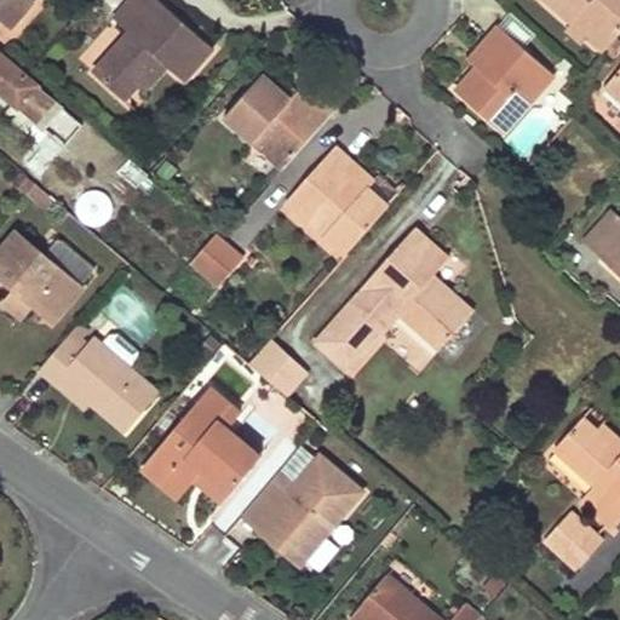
[(0,0),(0,34),(7,27),(18,36),(42,7),(33,0),(0,0)]
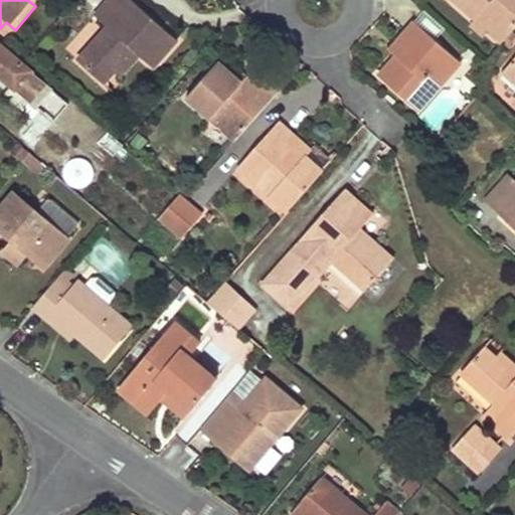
[(105,27),(97,37),(76,60),(102,81),(122,58),(124,55),(120,51),(126,45),(138,55),(151,67),(174,40),(127,0),(107,0),(93,16),(105,27)]
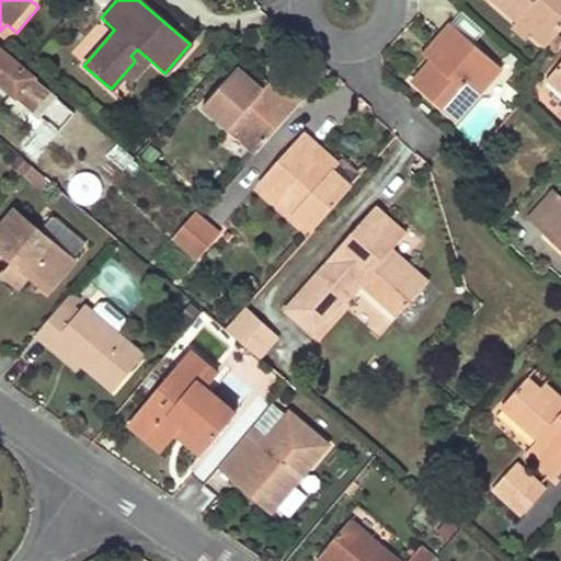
[(560,0),(489,0),(512,21),(518,15),(531,26),(526,34),(541,46),(560,23),(560,0)]
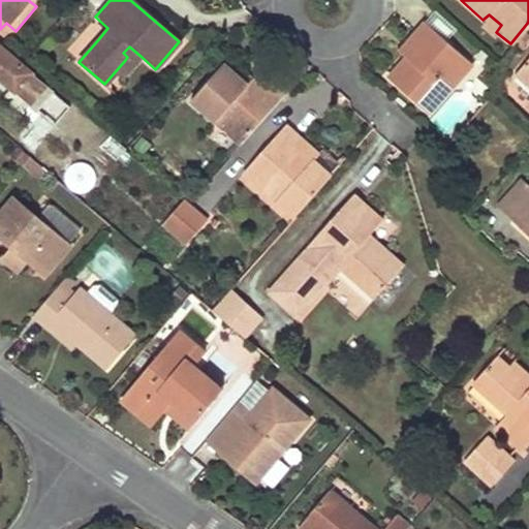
[(483,20),(478,25),(491,36),(496,32),(501,25),(489,14),(483,20)]
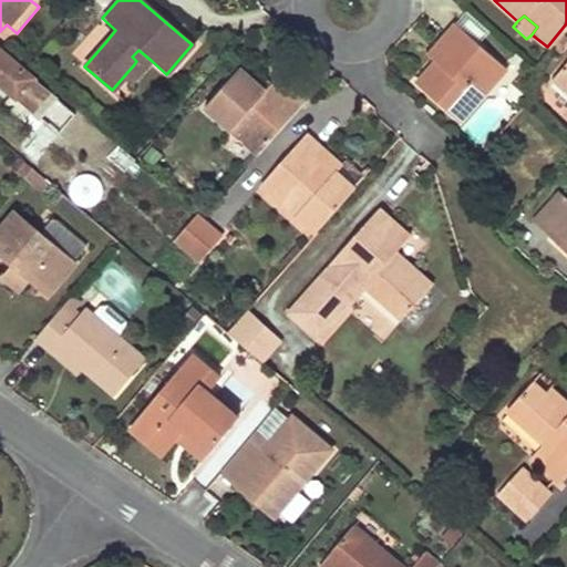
[(498,63),(453,22),(437,39),(447,48),(432,64),(413,84),(456,124),(493,83),(486,76),(498,63)]
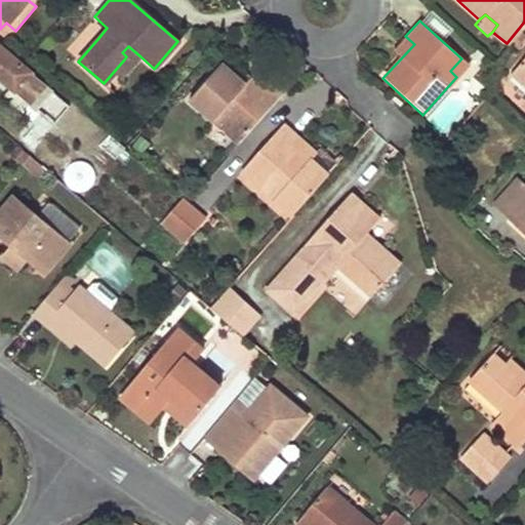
[(69,52),(76,58),(103,28),(95,22),(69,52)]
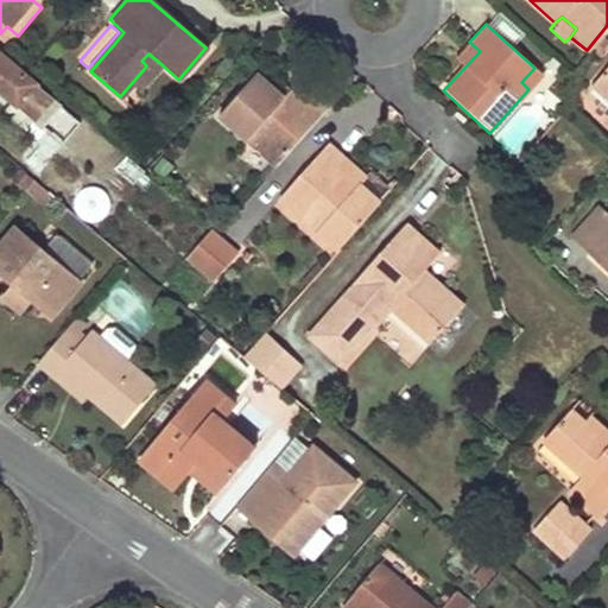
[(480,51),(469,42),(453,59),(463,69),(480,51)]
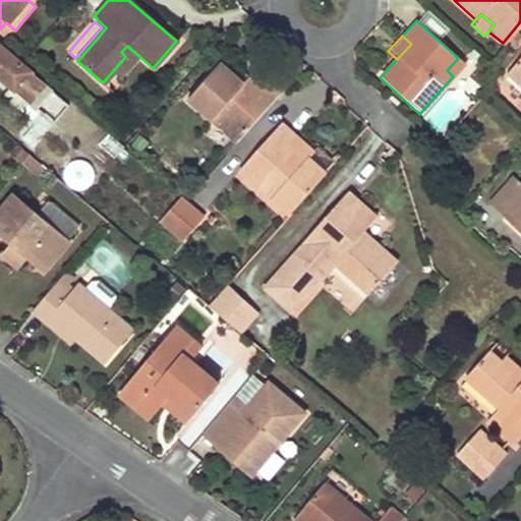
[(125,56),(123,59),(131,65),(139,56),(127,46),(121,52),(125,56)]
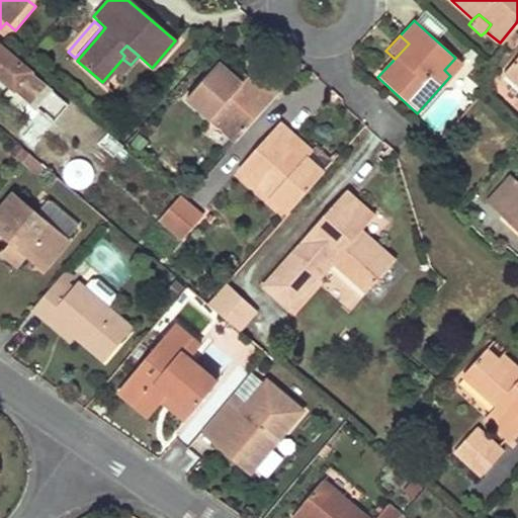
[(67,106),(0,49),(0,80),(52,123),(67,106)]
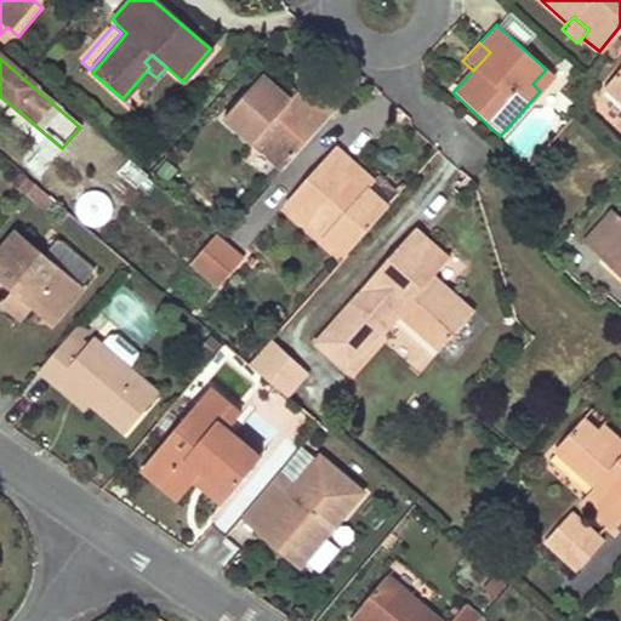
[(620,63),(600,87),(620,104),(620,63)]
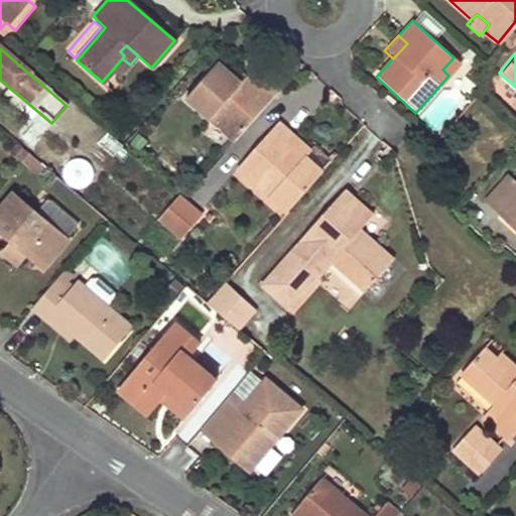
[(442,70),(448,76),(461,63),(454,57),(442,70)]
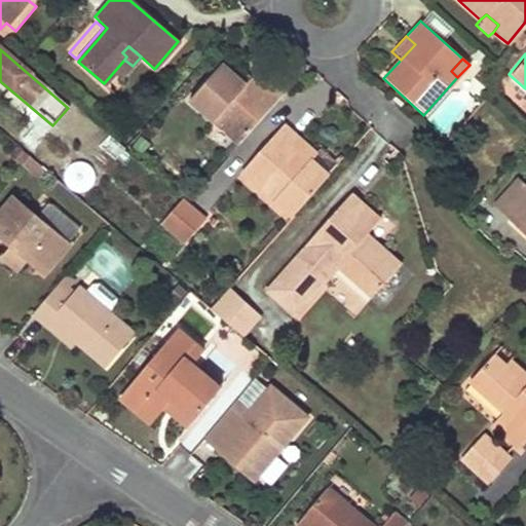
[(124,60),(104,83),(112,89),(133,66),(124,60)]
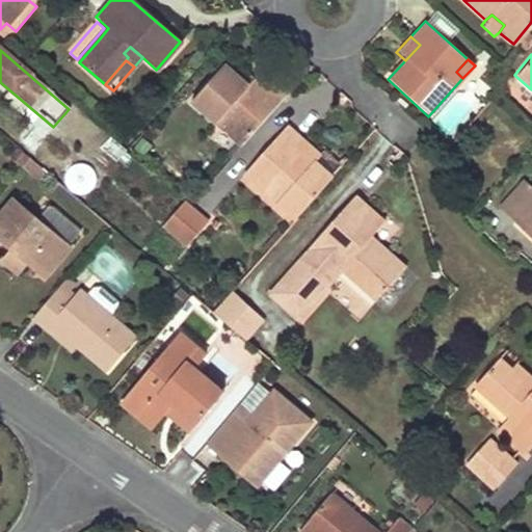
[(225,61),(220,68),(244,87),(249,81),(225,61)]
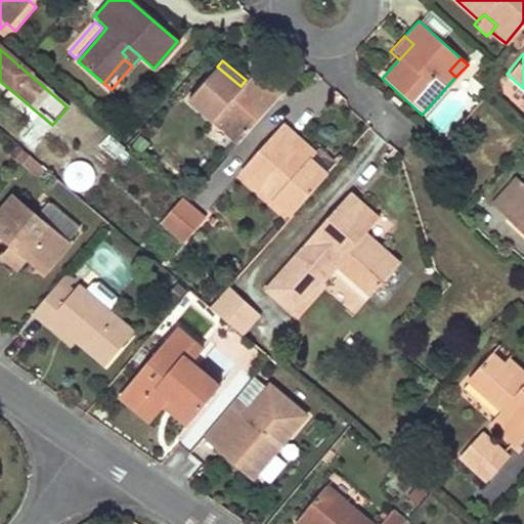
[(217,67),(185,102),(234,143),(279,93),(266,83),(262,88),(249,77),(246,80),(241,86),(217,67)]
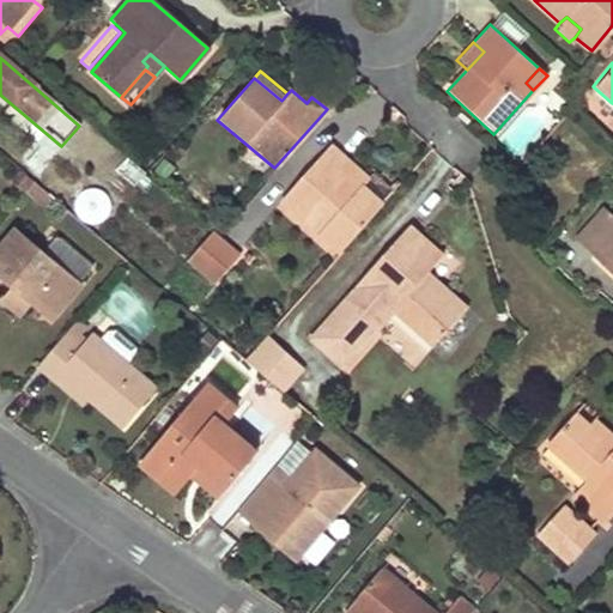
[(297,83),(291,90),(307,103),(311,97),(297,83)]
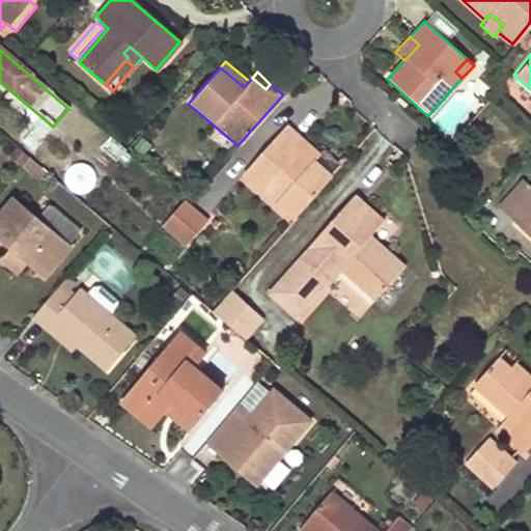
[(288,122),(249,165),(245,169),(296,214),(301,208),(332,172),(315,157),(297,140),(302,134),(288,122)]
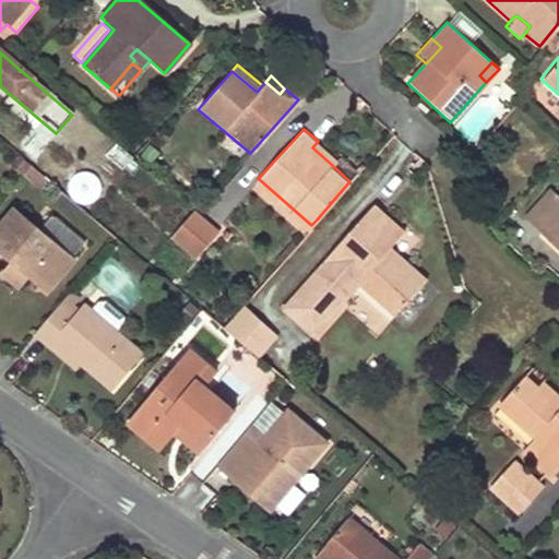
[(129,170),(135,157),(104,139),(96,151),(129,170)]
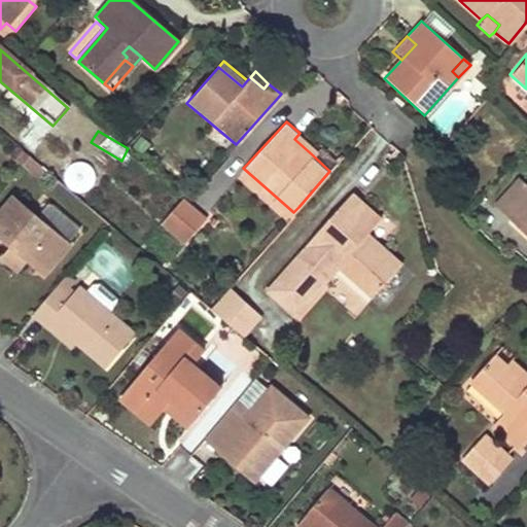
[(300,133),(294,139),(313,155),(319,149),(300,133)]
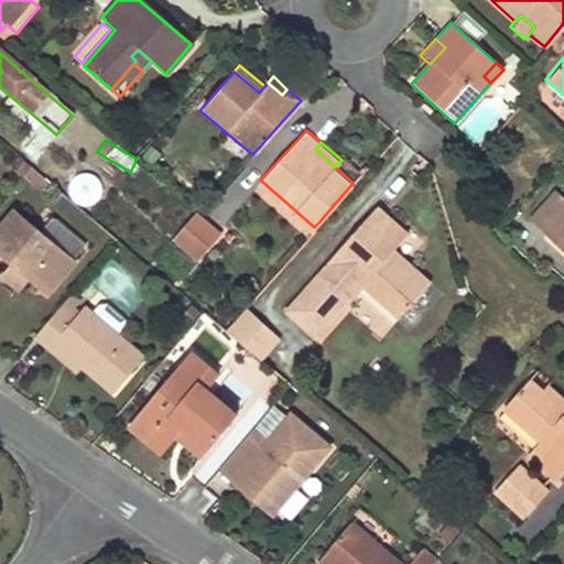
[(563,205),(552,195),(527,225),(563,257),(563,205)]
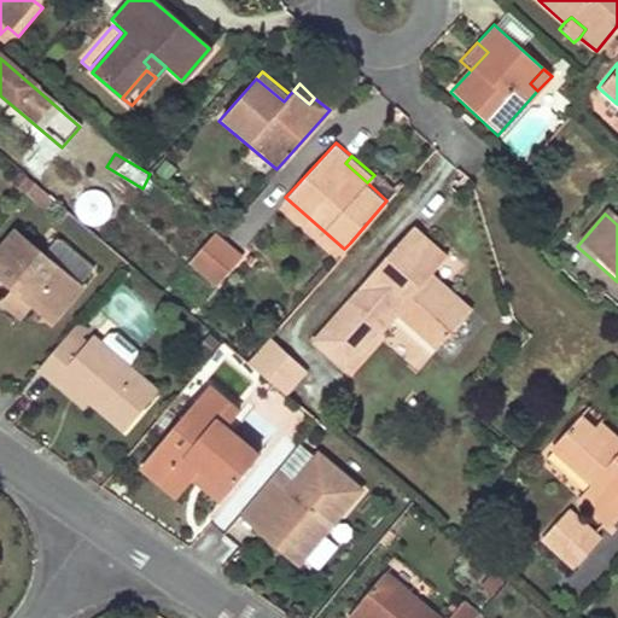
[(442,258),(409,229),(313,338),(347,367),(396,312),(433,345),(450,328),(460,316),(431,289),(426,293),(417,286),(427,274),(442,258)]
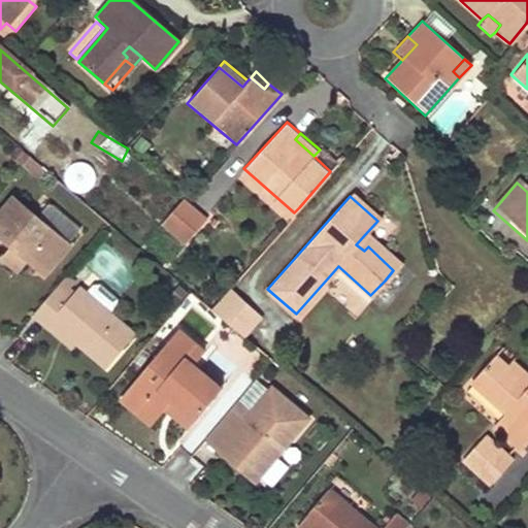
[(38,217),(14,197),(0,212),(0,238),(8,245),(23,258),(42,274),(69,242),(66,240),(77,227),(50,203),(38,217)]
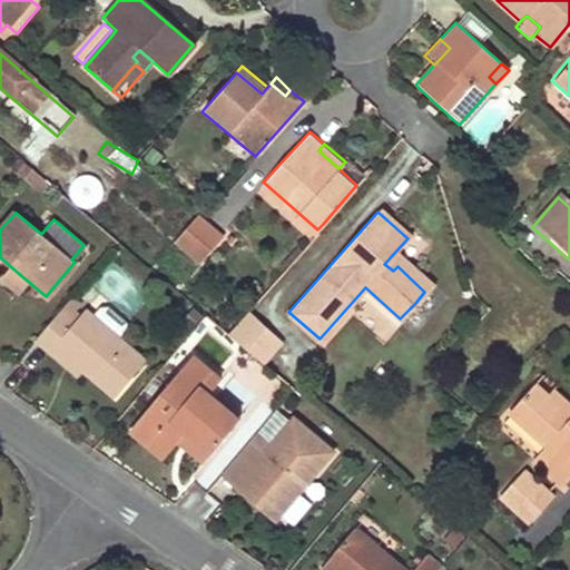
[(202,264),(224,238),(200,218),(197,216),(175,242),(202,264)]
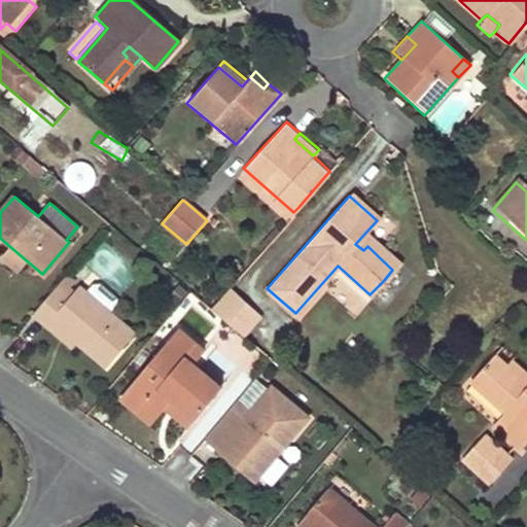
[(398,264),(364,234),(355,244),(363,250),(367,246),(392,270),(398,264)]
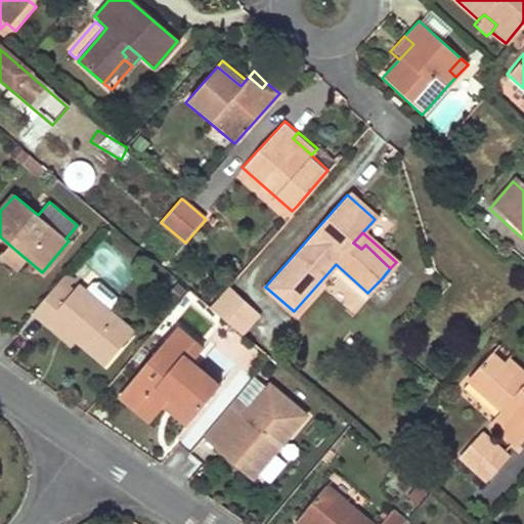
[(8,244),(0,253),(0,256),(13,267),(23,256),(8,244)]
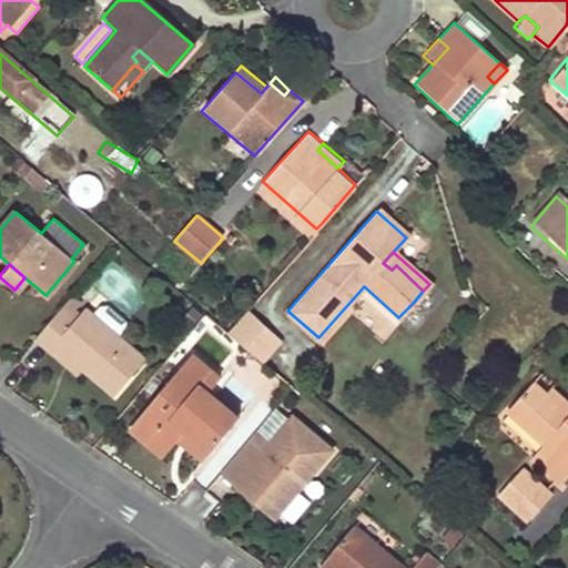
[(74,318),(60,307),(34,336),(50,351),(56,343),(81,366),(114,393),(143,358),(83,308),(74,318)]
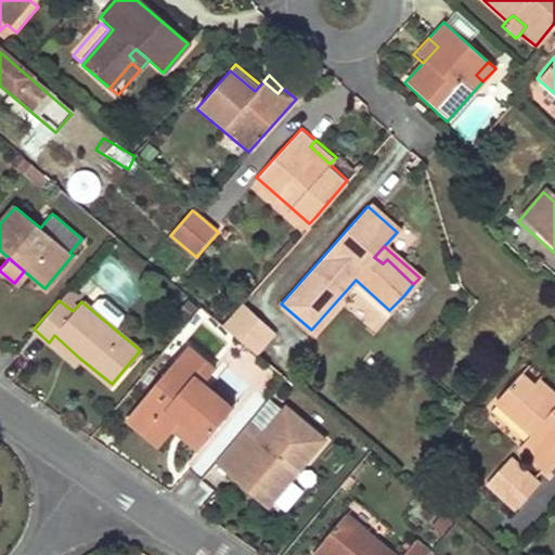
[(237,302),(219,322),(254,352),(271,332),(237,302)]
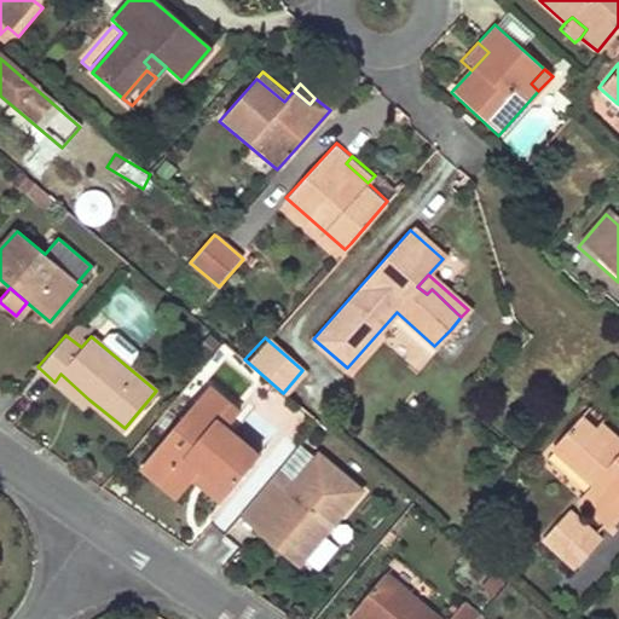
[(61,374),(55,382),(82,405),(88,399),(61,374)]
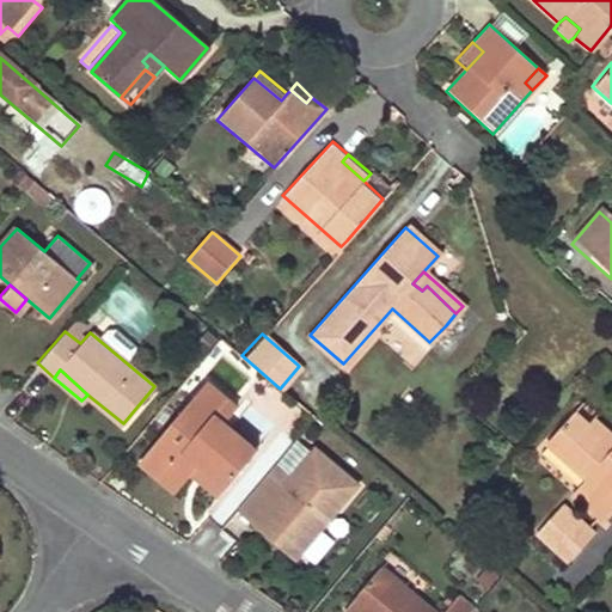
[(207,383),(141,459),(177,490),(193,473),(201,463),(228,485),(258,450),(224,422),(237,407),(207,383)]
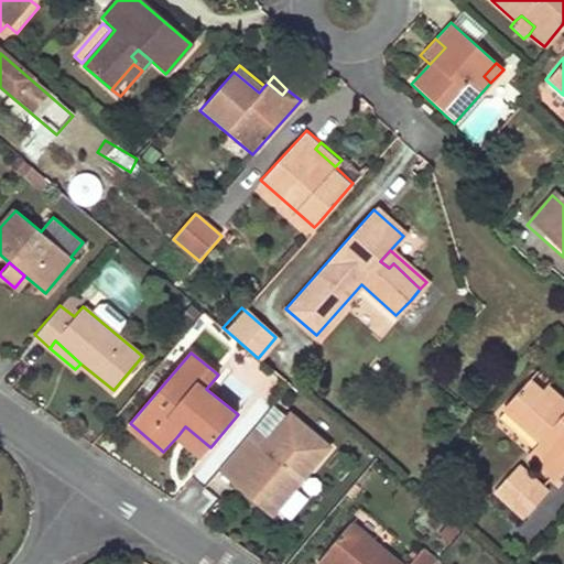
[(563,413),(563,404),(532,376),(527,382),(554,407),(550,412),(559,420),(563,413)]
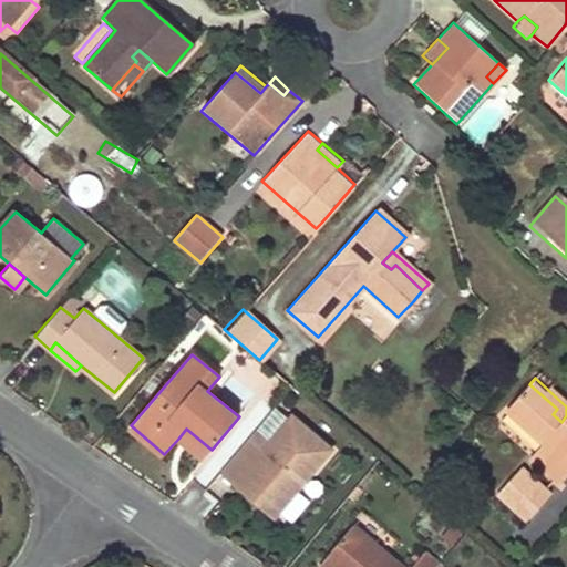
[(529,384),(522,393),(505,414),(542,446),(528,460),(557,487),(566,475),(566,415),(562,422),(553,414),(557,409),(529,384)]
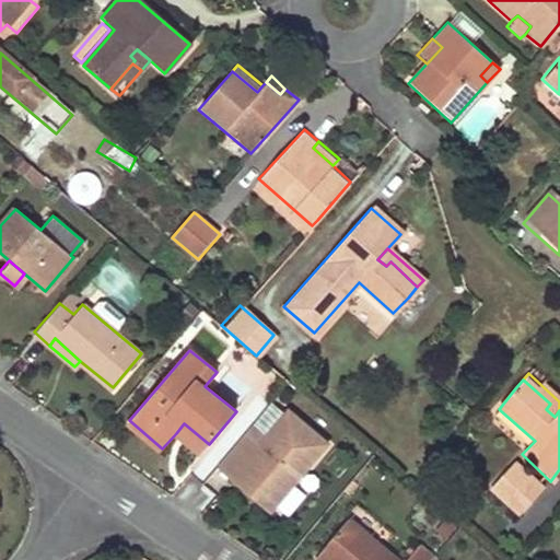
[(265,440),(238,471),(277,502),(327,442),(290,411),(287,415),(270,400),(249,426),(265,440)]
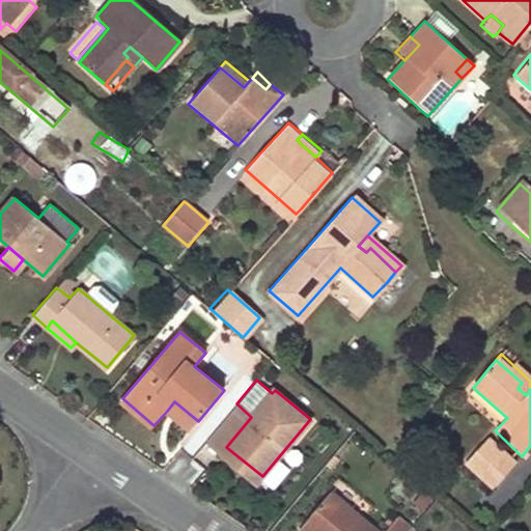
[(174,401),(167,411),(191,430),(198,421),(174,401)]
